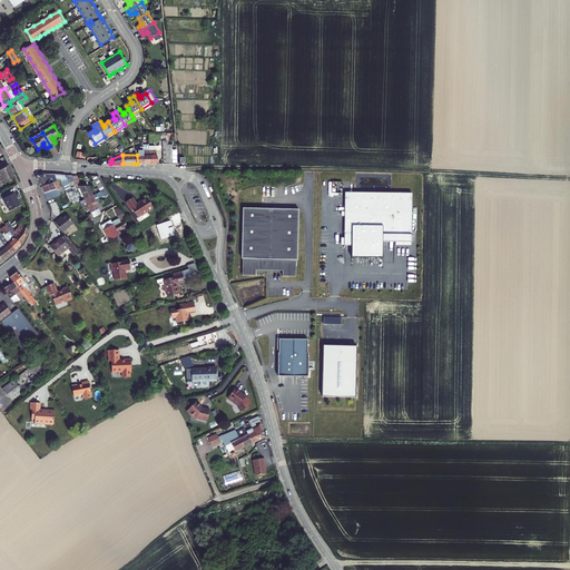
[(0,176),(10,170),(7,164),(0,167),(0,176)]
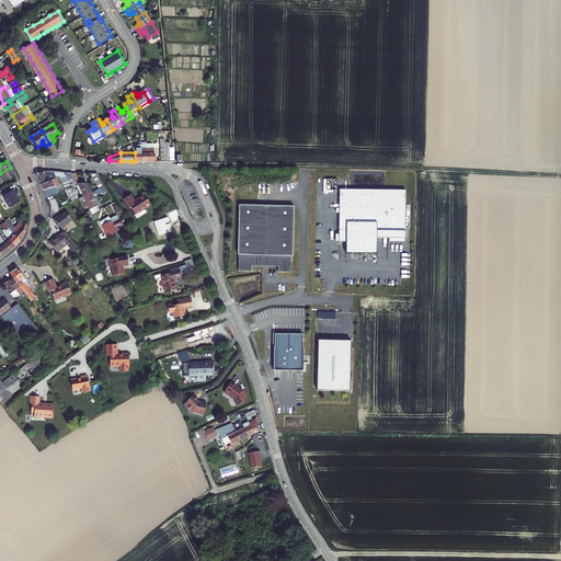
[(10,168),(0,173),(0,178),(1,180),(13,173),(10,168)]
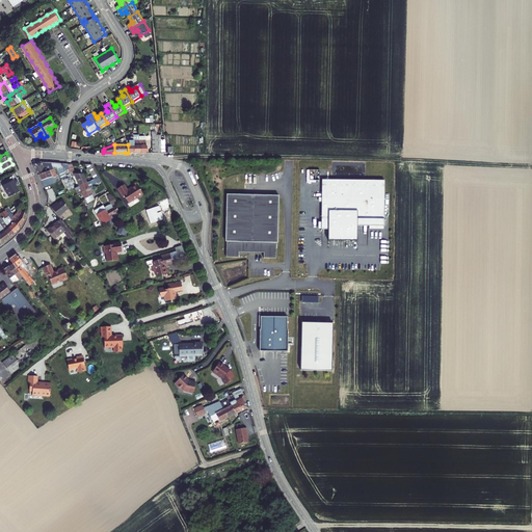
[(78,187),(77,186),(67,163),(56,162),(51,162),(37,164),(34,164),(33,164),(33,165),(33,166),(33,167),(38,178),(49,173),(55,169),(56,171),(65,193),(67,195),(76,188),(78,187)]
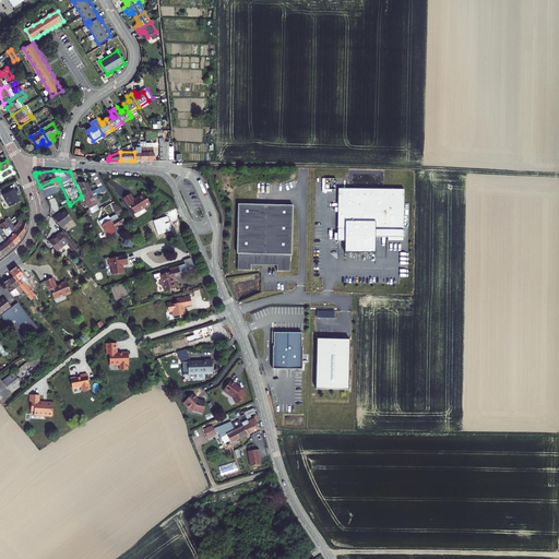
[(70,171),(81,195),(82,197),(83,195),(92,191),(87,182),(81,182),(76,171),(70,171)]
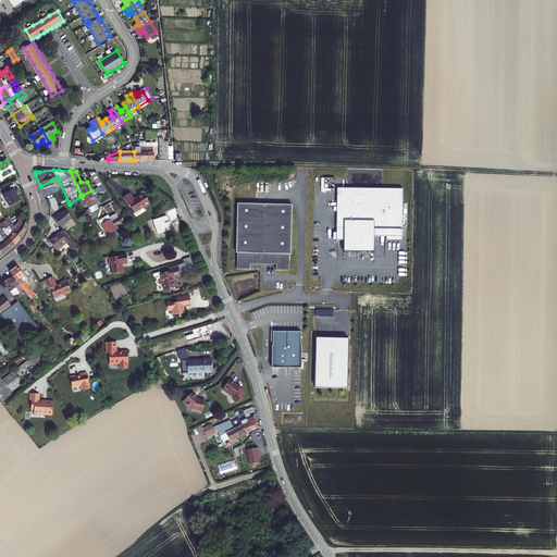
[(88,172),(97,187),(102,184),(97,175),(97,172),(88,172)]
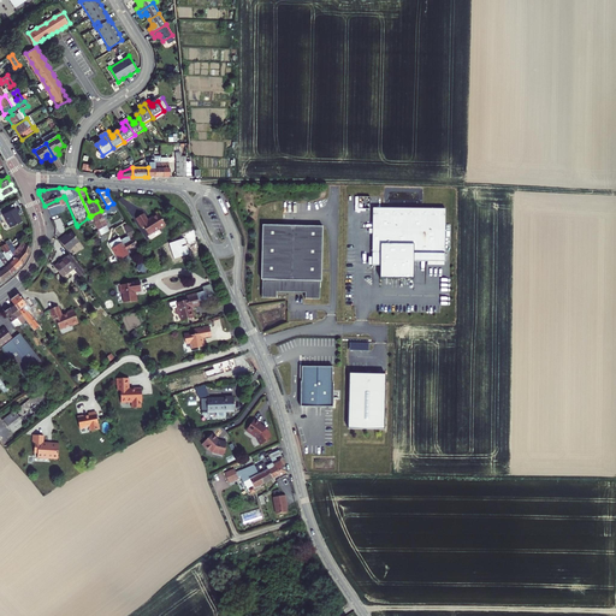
[(57,200),(45,206),(51,219),(63,214),(60,208),(65,206),(61,200),(65,199),(64,196),(57,200)]
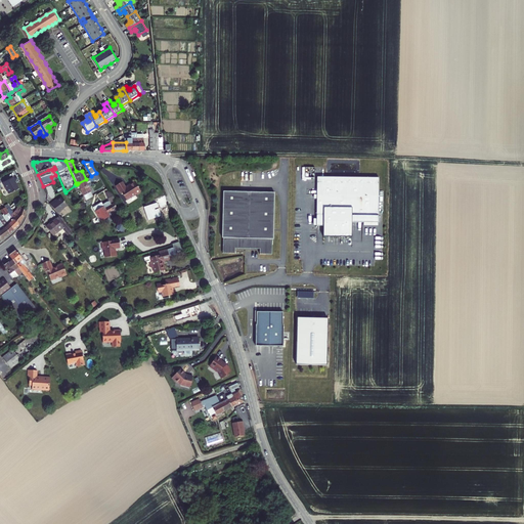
[(89,186),(92,184),(91,182),(95,179),(96,180),(100,178),(96,173),(91,176),(86,179),(78,183),(82,190),(89,186)]
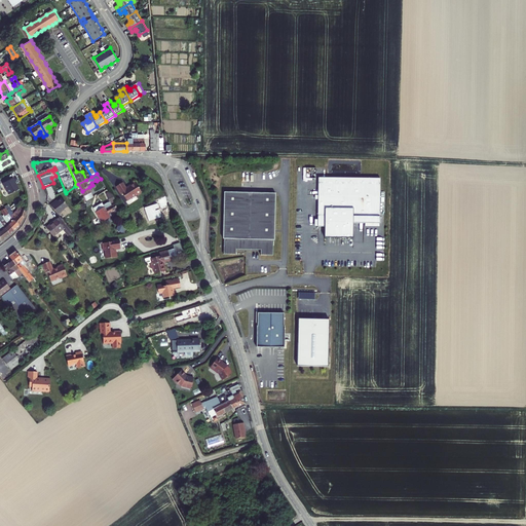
[(12,175),(2,181),(8,192),(17,187),(13,180),(14,179),(12,175)]
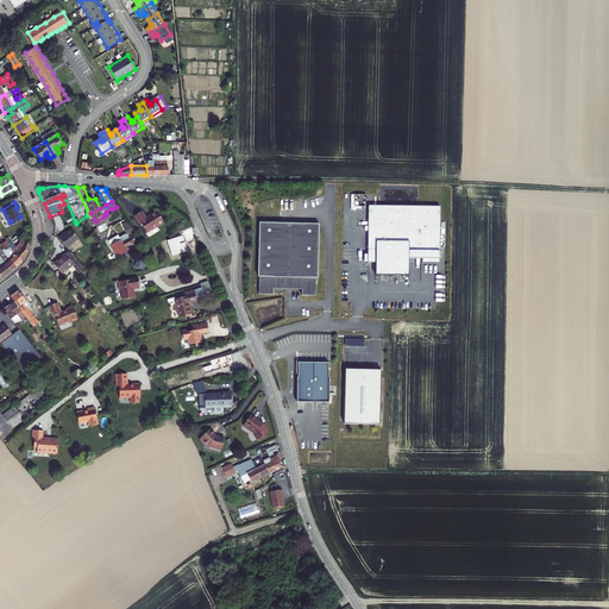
[(375,207),(369,207),(369,263),(376,264),(376,276),(409,276),(409,259),(439,261),(440,207),(375,207)]
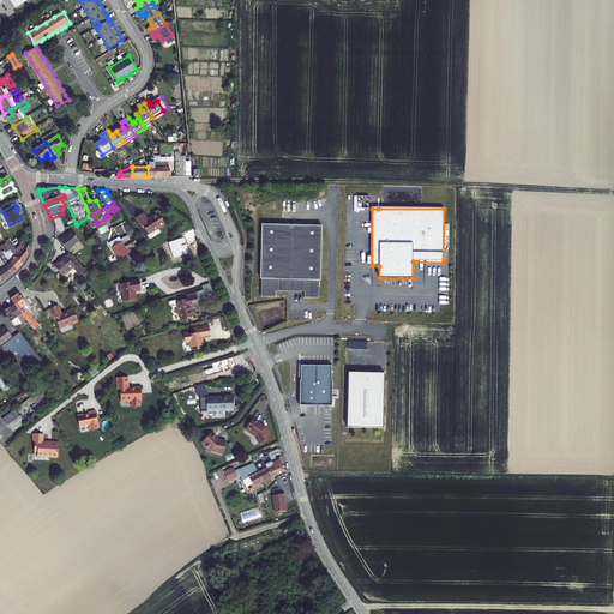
[(143,226),(149,236),(160,229),(161,230),(167,227),(158,215),(151,220),(152,220),(149,222),(144,215),(137,220),(142,227),(143,226)]
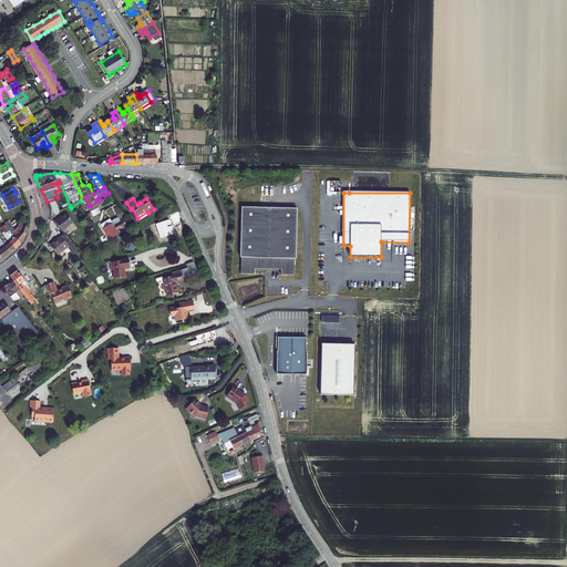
[(91,210),(89,212),(91,216),(101,210),(96,202),(89,206),(91,210)]
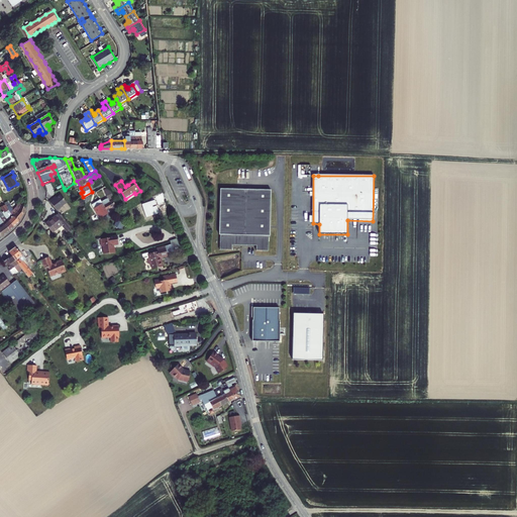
[(111,192),(109,190),(105,192),(108,198),(101,202),(103,205),(101,206),(105,215),(106,214),(109,213),(117,208),(113,200),(114,200),(111,192)]
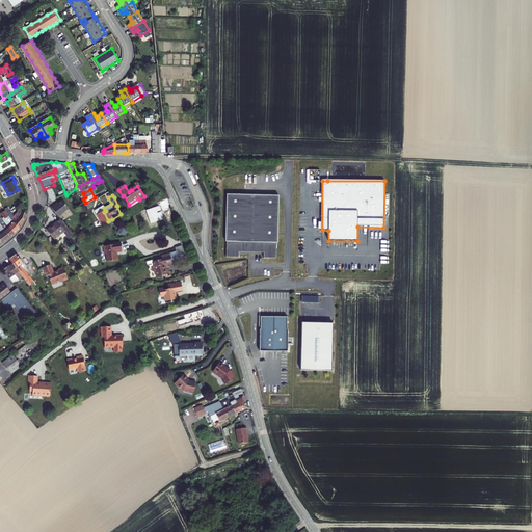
[(278,244),(278,196),(227,196),(227,243),(228,243),(227,259),(240,259),(240,254),(264,255),(264,260),(277,260),(277,244),(278,244)]
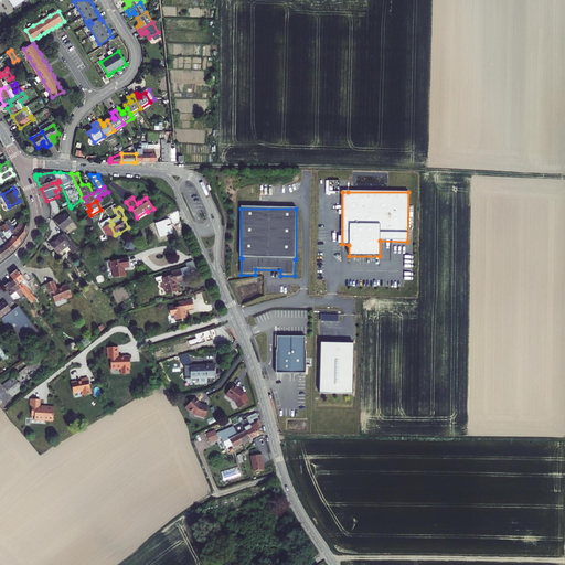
[(54,223),(62,233),(73,224),(66,216),(59,222),(57,221),(54,223)]
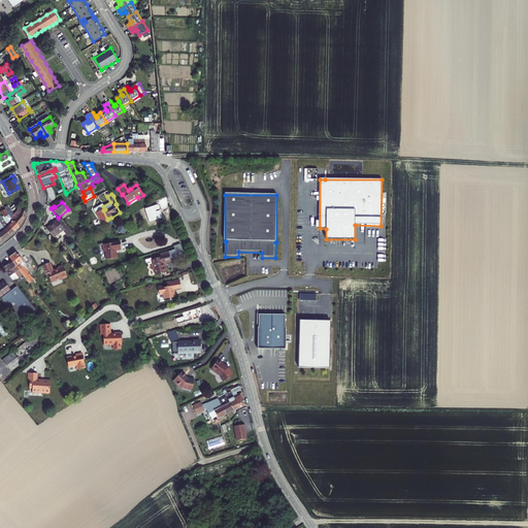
[(102,223),(107,220),(103,210),(105,209),(103,206),(103,205),(95,209),(102,223)]
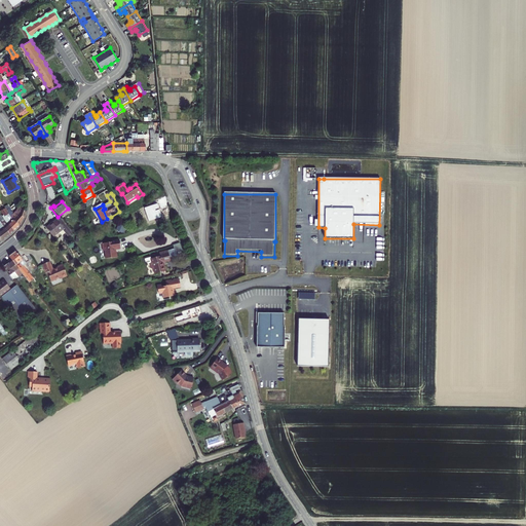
[(8,213),(5,208),(0,210),(3,216),(8,213)]
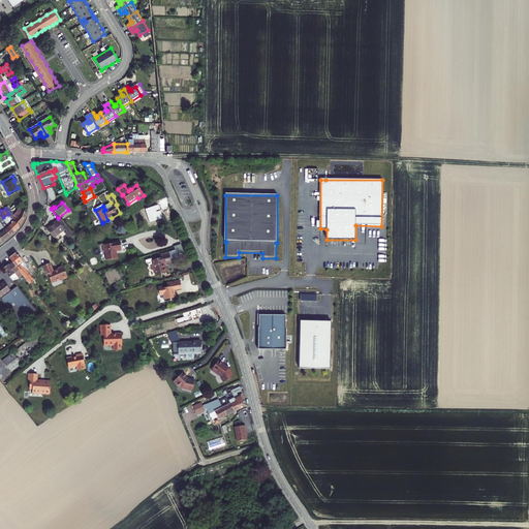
[(23,218),(24,214),(21,210),(19,213),(18,212),(13,216),(11,215),(9,216),(10,218),(12,220),(18,226),(20,224),(23,218)]
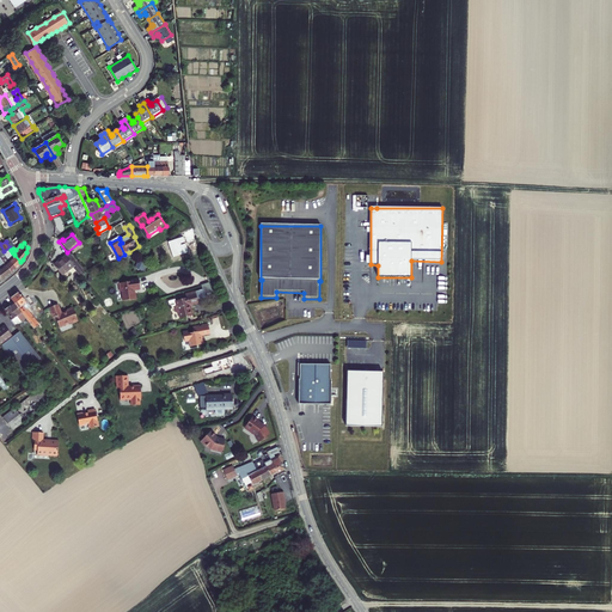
[(14,255),(8,261),(14,268),(18,264),(20,262),(14,255)]
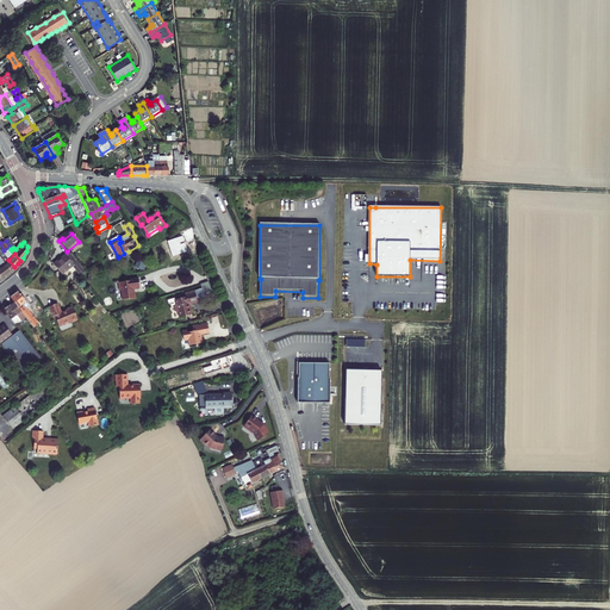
[(4,263),(10,271),(14,267),(8,260),(5,255),(0,259),(2,261),(4,263)]
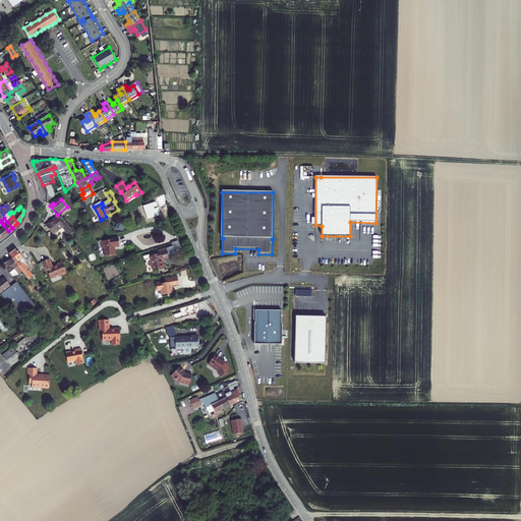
[(72,235),(59,218),(46,228),(53,237),(59,233),(61,236),(64,234),(68,238),(69,238),(72,235)]
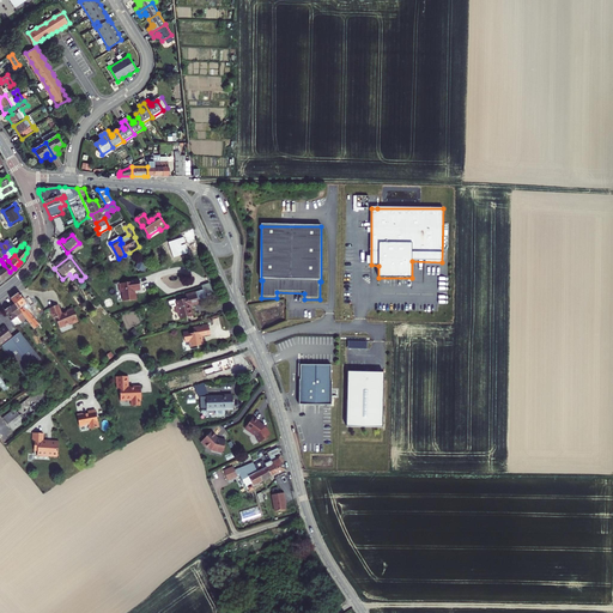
[(140,259),(137,267),(146,271),(150,263),(140,259)]
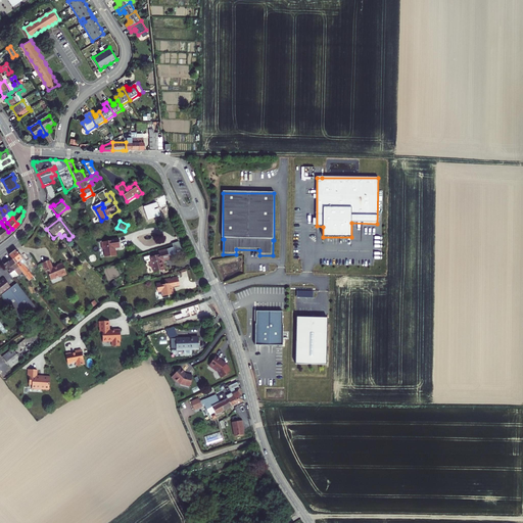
[(0,238),(8,232),(3,226),(0,228),(0,238)]
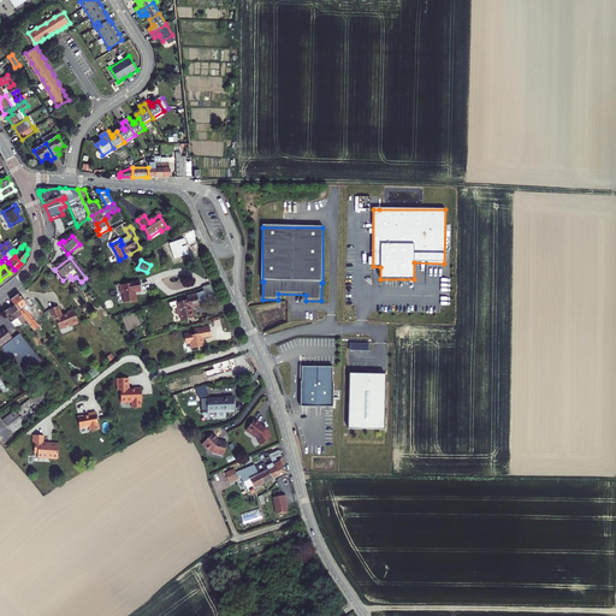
[(122,294),(122,302),(129,302),(136,302),(135,295),(134,295),(134,292),(140,291),(138,282),(129,283),(129,284),(118,285),(119,294),(122,294)]
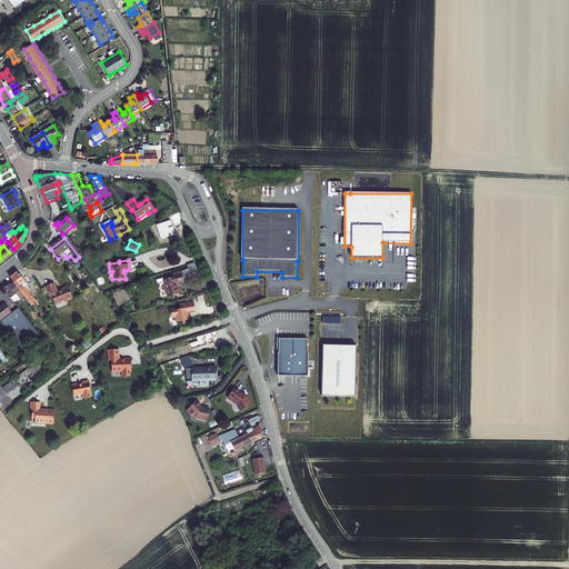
[(9,279),(11,282),(20,293),(23,298),(26,301),(31,308),(35,305),(37,302),(28,291),(26,289),(26,287),(21,280),(16,273),(9,279)]
